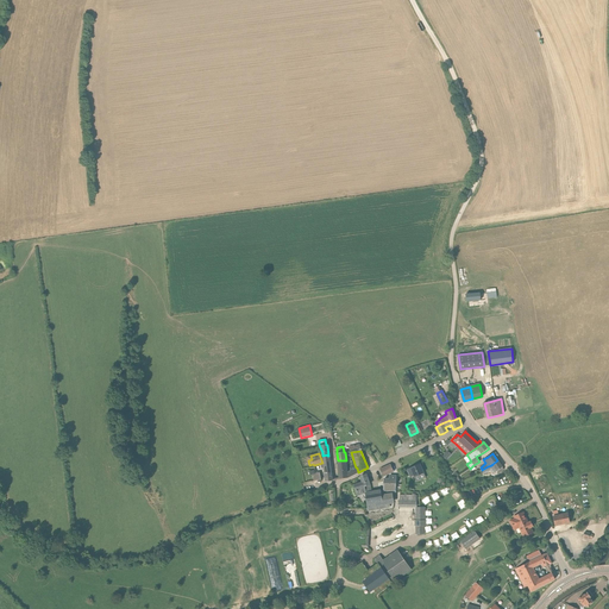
[(346,460),(338,460),(340,475),(340,477),(340,478),(349,477),(358,472),(357,468),(356,468),(355,464),(352,464),(353,468),(350,468),(351,470),(347,472),(346,460)]
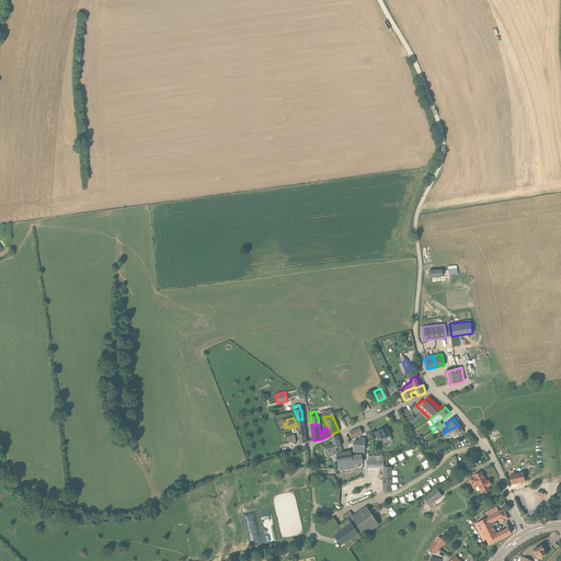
[(449,430),(444,433),(446,436),(447,435),(451,433),(454,435),(457,432),(458,434),(459,435),(464,432),(462,431),(464,431),(458,424),(454,427),(453,428),(449,430)]
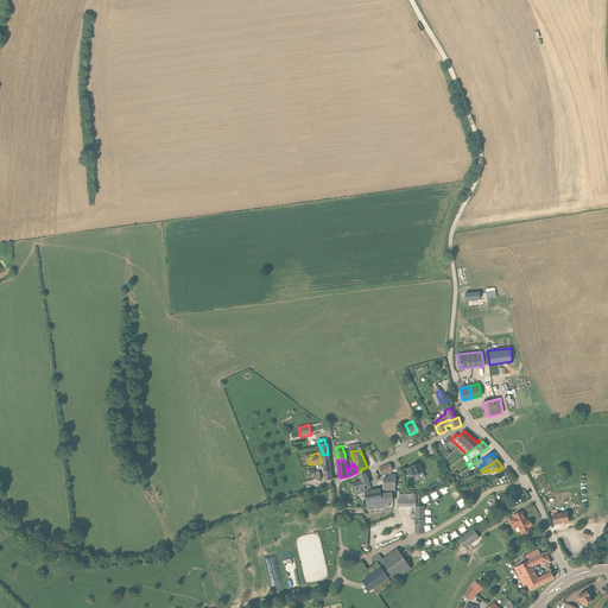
[(380,467),(384,475),(394,470),(391,462),(380,467)]
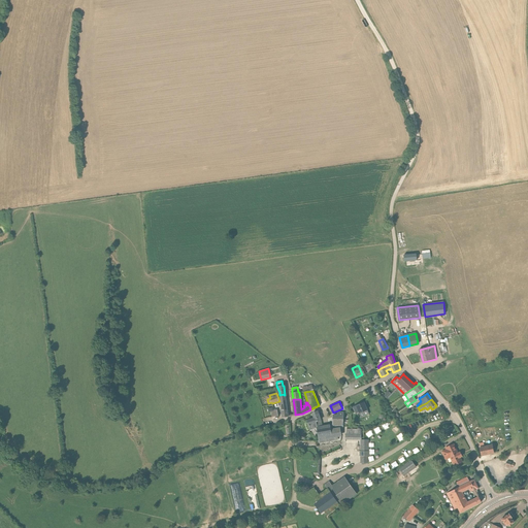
[(369,414),(366,407),(364,402),(353,407),(355,413),(356,414),(359,413),(361,418),(369,414)]
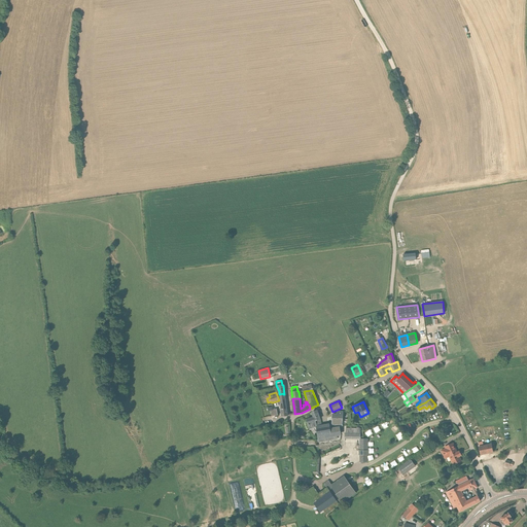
[(314,417),(307,419),(310,428),(321,425),(320,419),(317,411),(312,413),(314,417)]
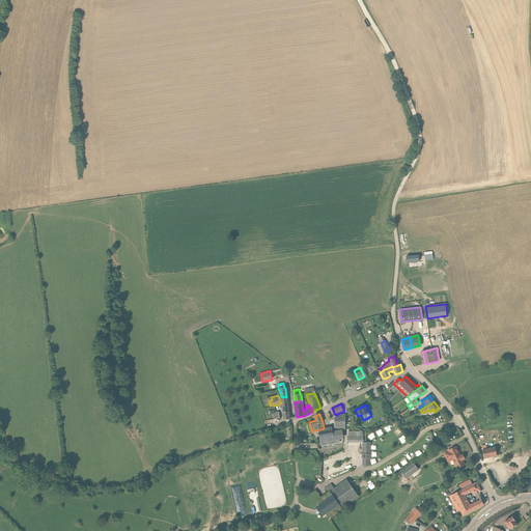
[(344,429),(345,415),(339,415),(340,418),(335,418),(335,428),(344,429)]
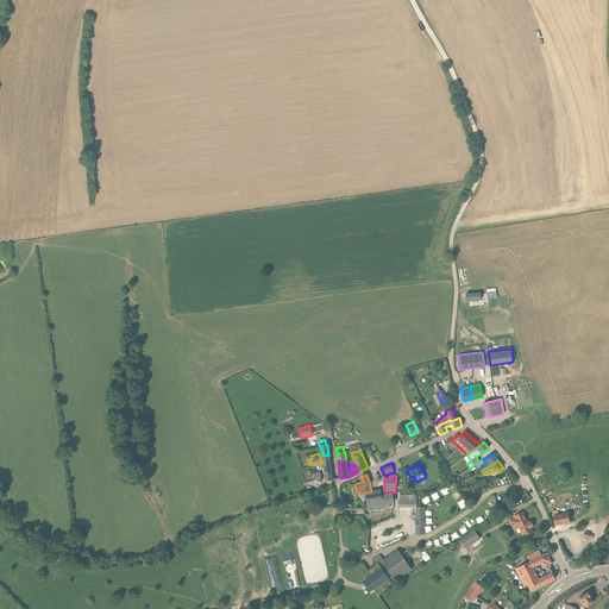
[(371,493),(366,494),(369,510),(390,507),(389,504),(394,503),(393,493),(381,495),(381,491),(376,493),(376,494),(372,494),(371,493)]
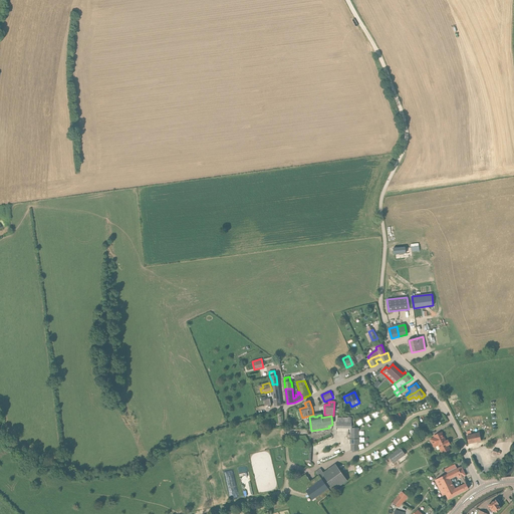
[(359,439),(359,428),(350,429),(350,439),(359,439)]
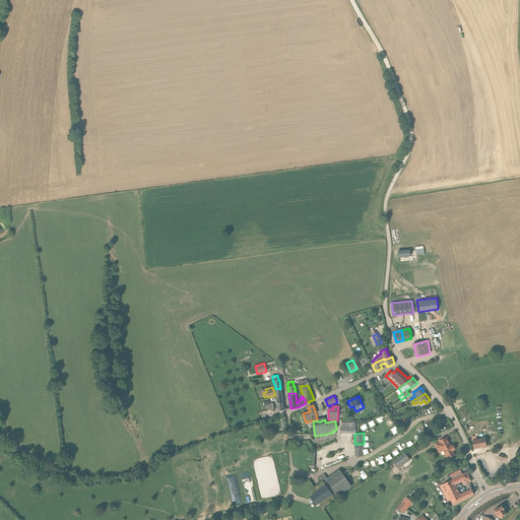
[(448,459),(451,457),(455,455),(453,450),(455,449),(453,445),(451,446),(447,438),(442,440),(439,441),(439,443),(435,445),(439,453),(443,450),(448,459)]
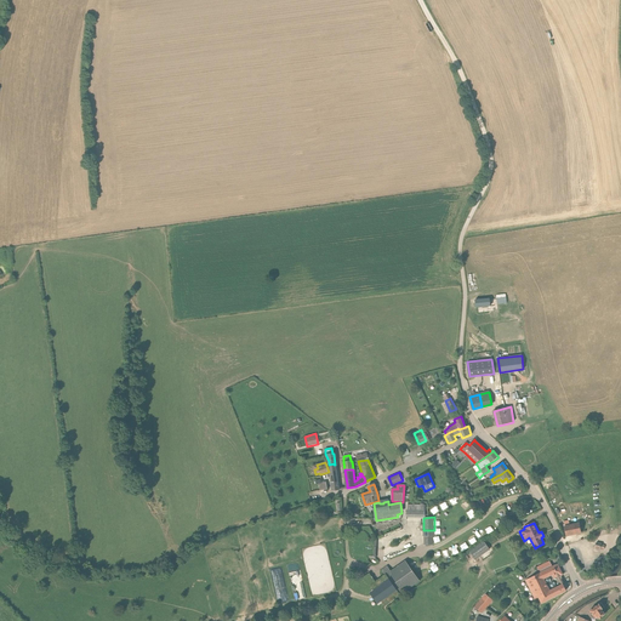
[(580,527),(579,523),(574,524),(569,524),(564,525),(564,527),(567,535),(581,533),(580,527)]
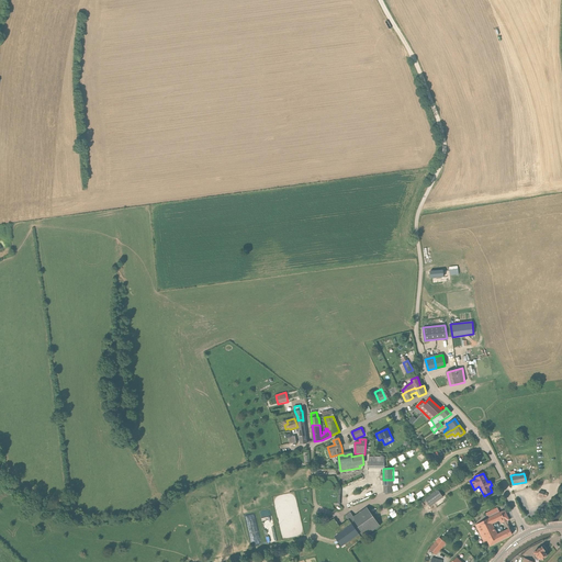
[(338,504),(339,490),(319,489),(318,504),(338,504)]
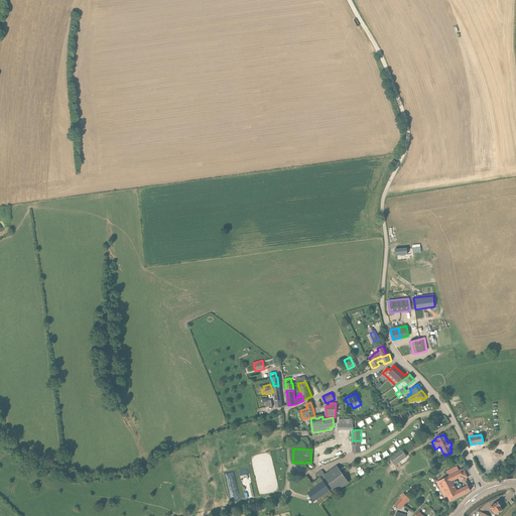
[(403,450),(391,460),(394,466),(407,457),(403,450)]
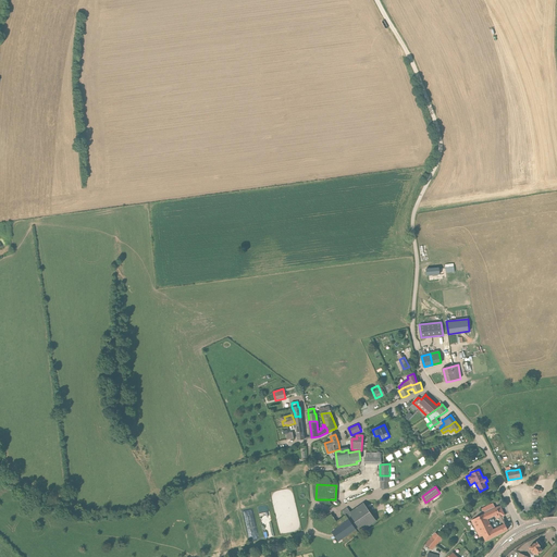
[(335,529),(331,532),(338,543),(342,540),(345,544),(375,521),(362,503),(350,512),(345,516),(337,522),(333,524),(332,525),(335,529)]
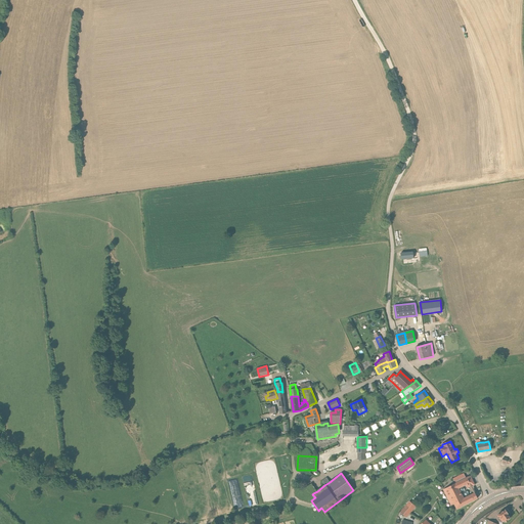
[(470,476),(466,478),(464,474),(452,479),(455,484),(443,490),(451,506),(454,504),(456,509),(478,498),(475,493),(464,498),(459,488),(466,485),(467,488),(475,485),(470,476)]
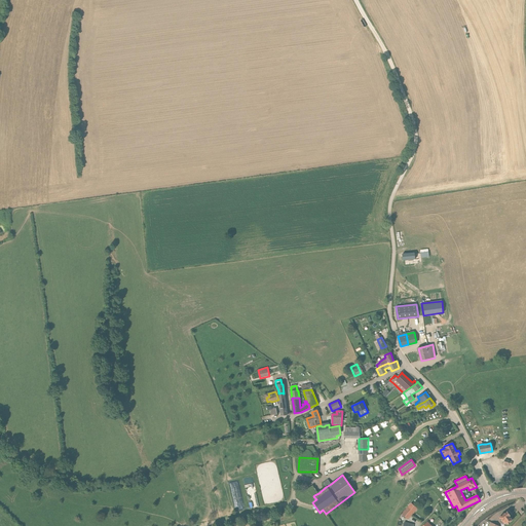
[(412,503),(402,515),(408,519),(417,509),(412,503)]
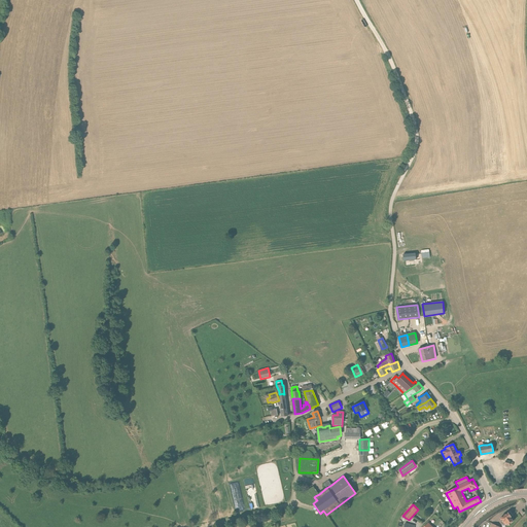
[(510,514),(508,513),(500,518),(505,525),(506,525),(507,526),(514,521),(511,517),(512,517),(511,516),(511,515),(510,514)]
